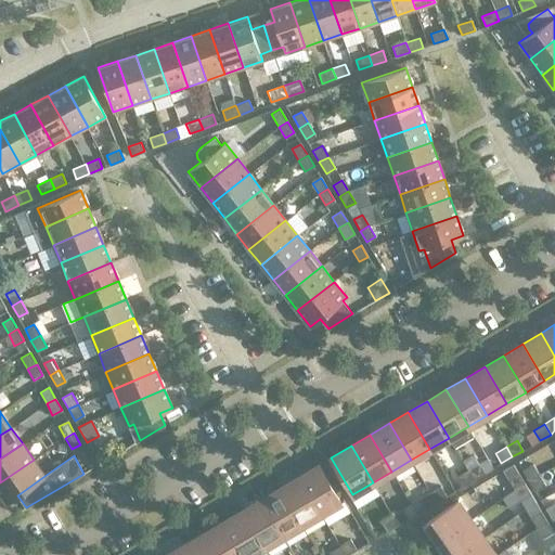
[(44,476),(34,460),(0,482),(0,493),(7,503),(17,495),(44,476)]
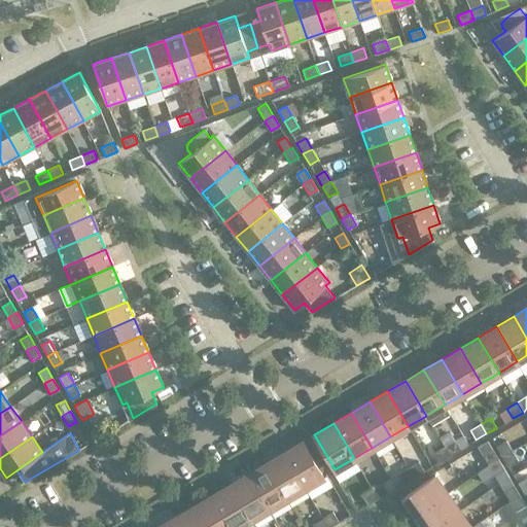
[(454,440),(444,446),(450,455),(460,449),(454,440)]
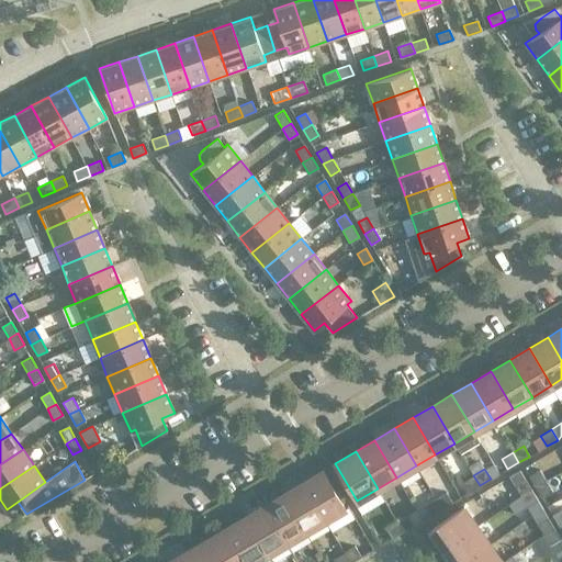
[(539,470),(529,475),(536,486),(546,480),(539,470)]
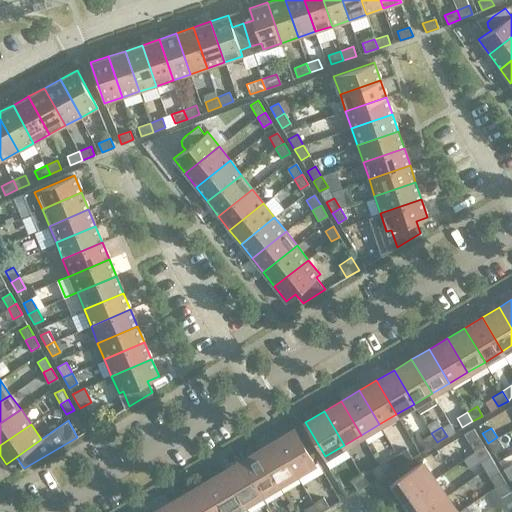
[(294,429),(276,440),(296,474),(314,463),(294,429)]
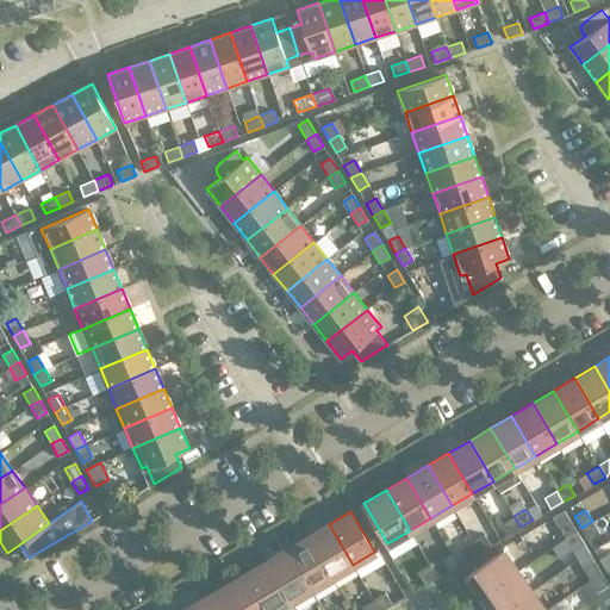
[(521,527),(514,516),(502,523),(509,534),(521,527)]
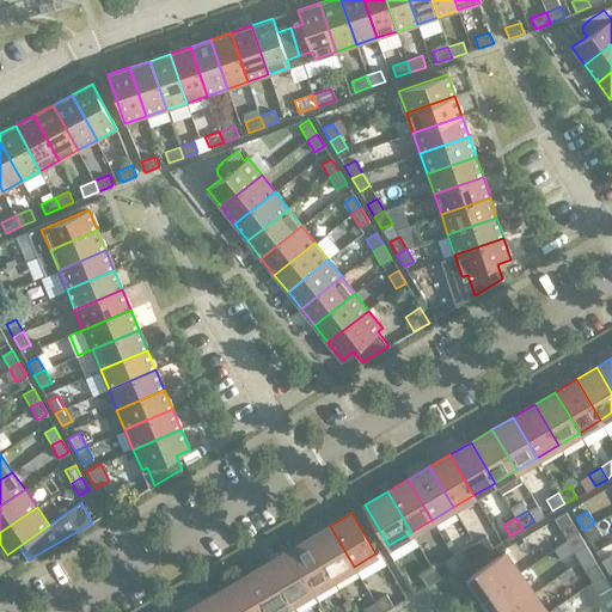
[(579,533),(571,521),(560,527),(567,539),(579,533)]
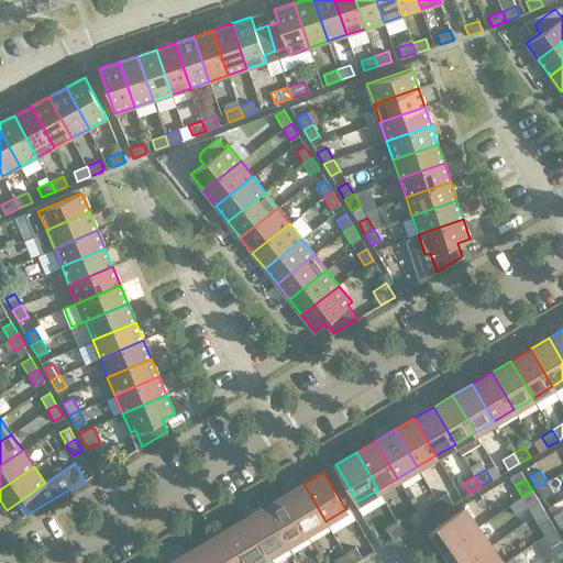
[(553,492),(547,481),(537,487),(543,498),(553,492)]
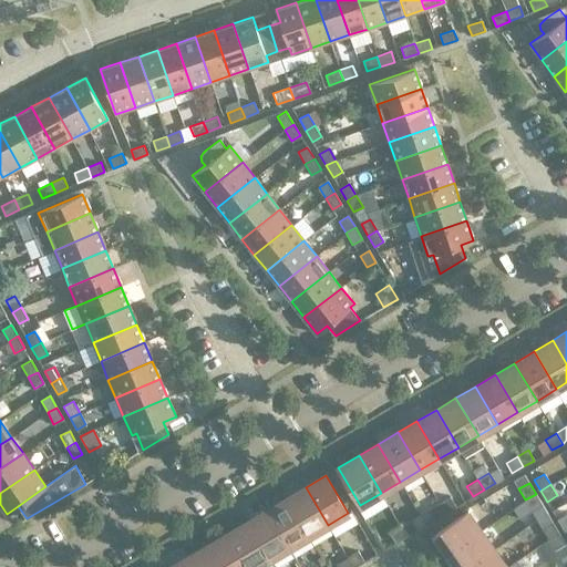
[(328,525),(306,487),(286,498),(308,536),(328,525)]
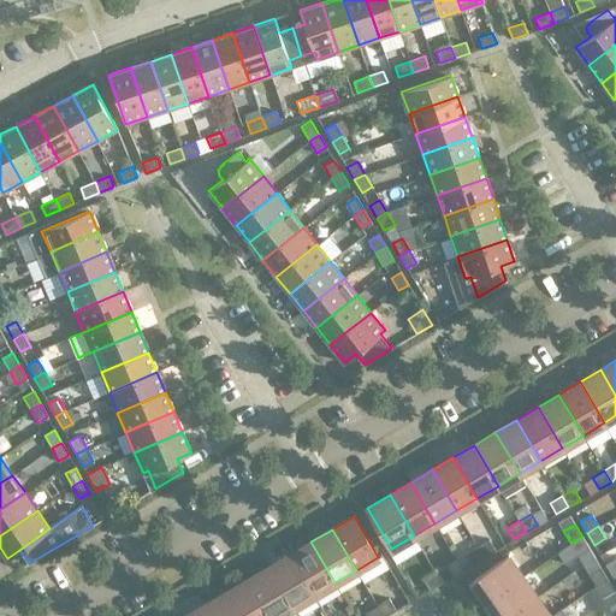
[(588,548),(582,537),(570,543),(557,552),(564,563),(588,548)]
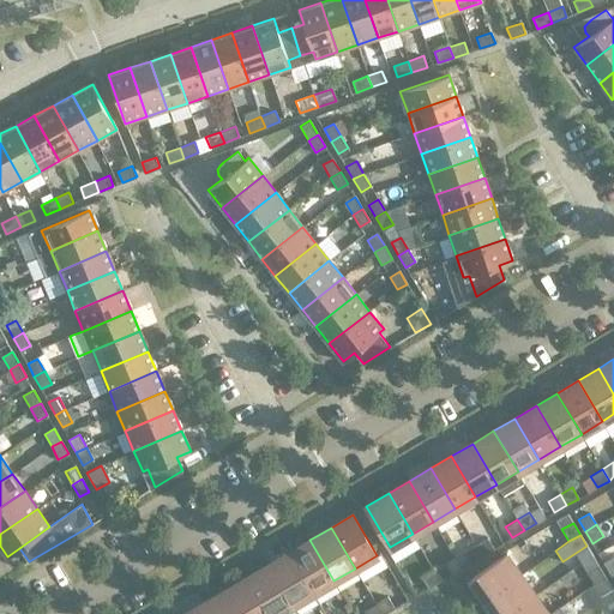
[(487,537),(475,545),(482,555),(494,548),(487,537)]
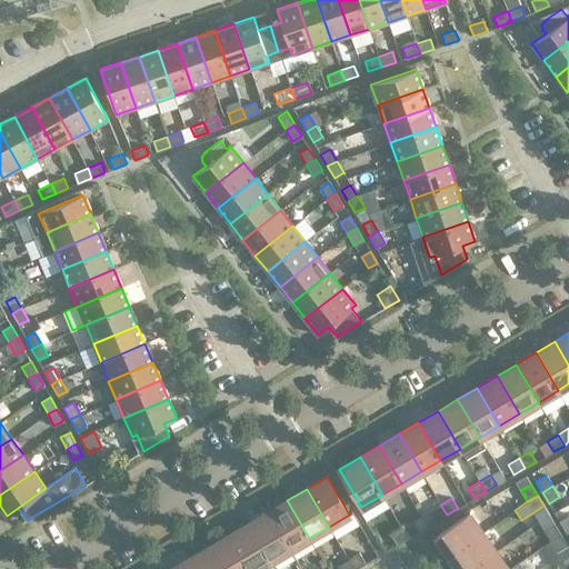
[(309,538),(287,500),(267,511),(290,550),(309,538)]
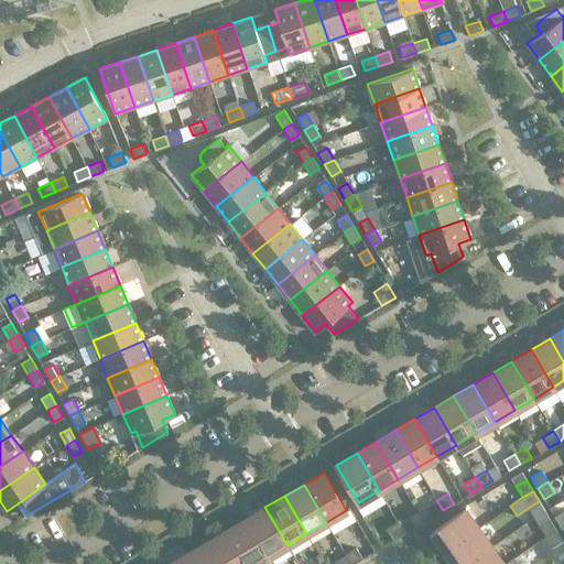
[(443,510),(436,500),(425,507),(432,517),(443,510)]
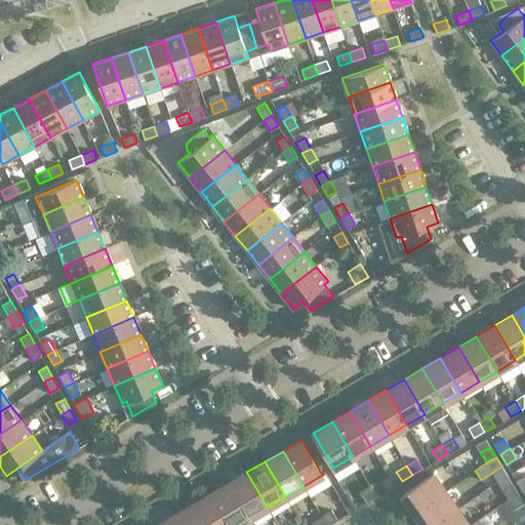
[(268,508),(246,472),(229,483),(249,518),(268,508)]
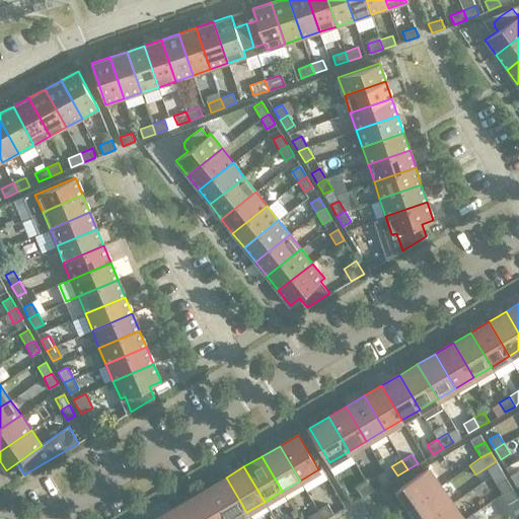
[(395,491),(408,508),(440,486),(428,467),(395,491)]
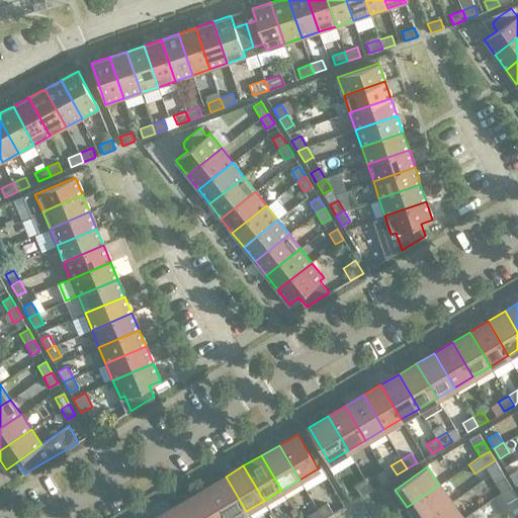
[(517,467),(509,473),(515,484),(517,482),(517,467)]
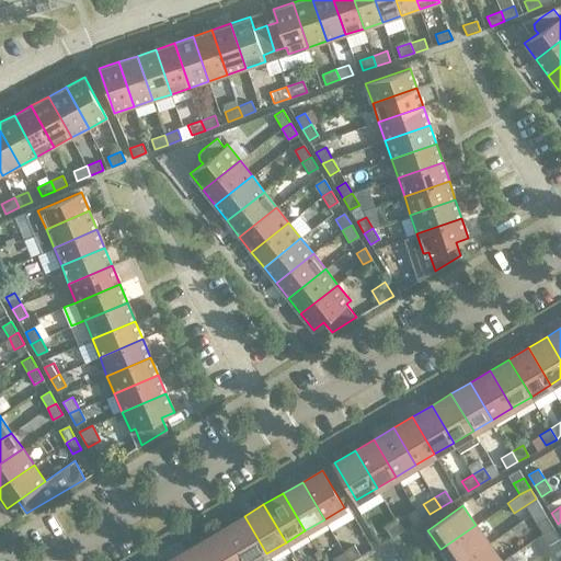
[(407,514),(396,521),(402,530),(413,524),(407,514)]
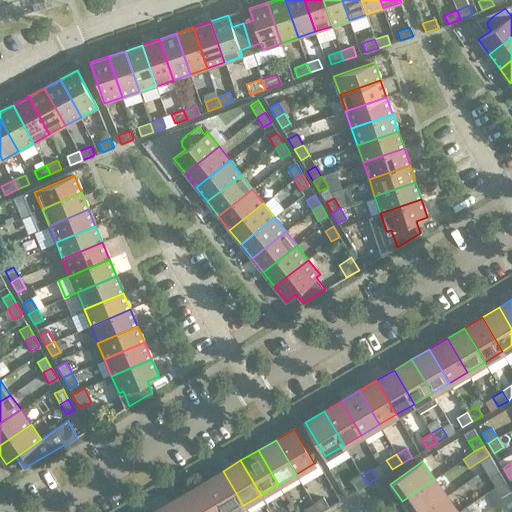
[(231,511),(243,505),(223,471),(205,481),(223,511),(231,511)]
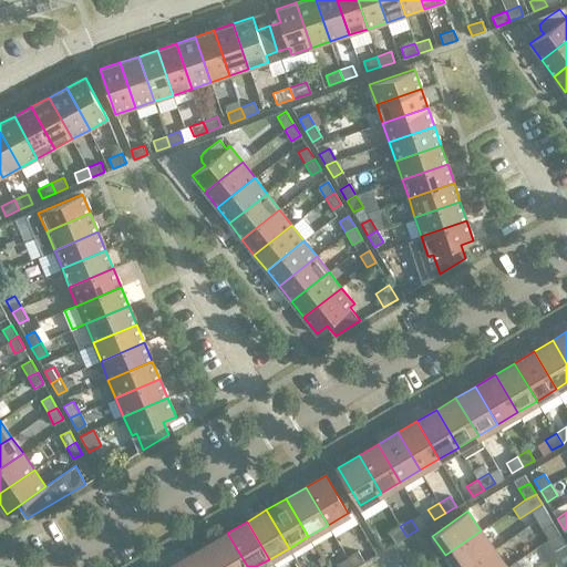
[(558,533),(553,522),(542,527),(548,538),(558,533)]
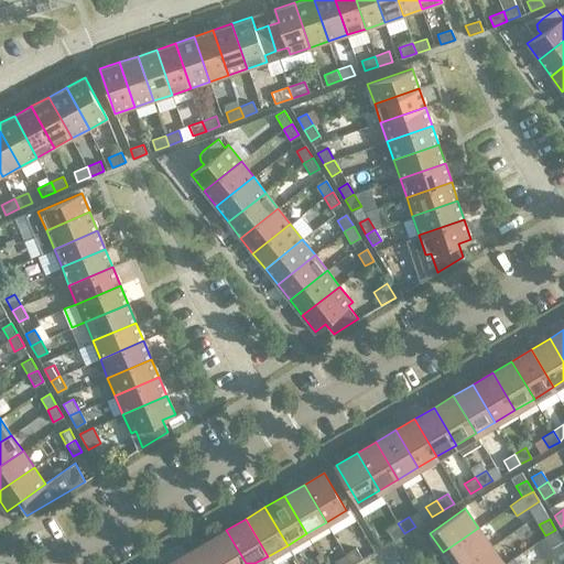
[(404,533),(398,523),(387,529),(393,540),(404,533)]
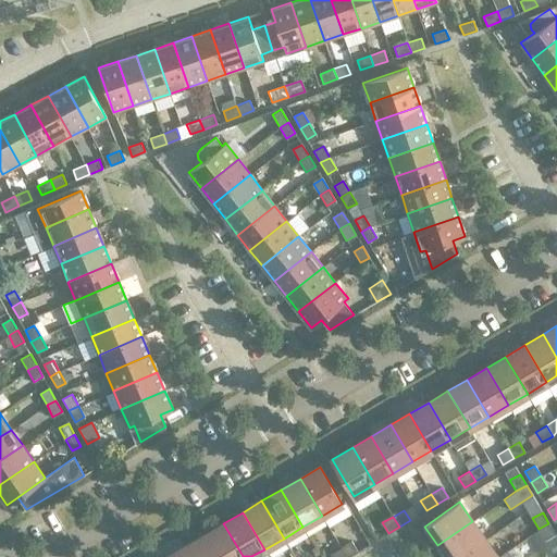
[(459,556),(485,540),(472,521),(437,545),(445,556),(459,556)]
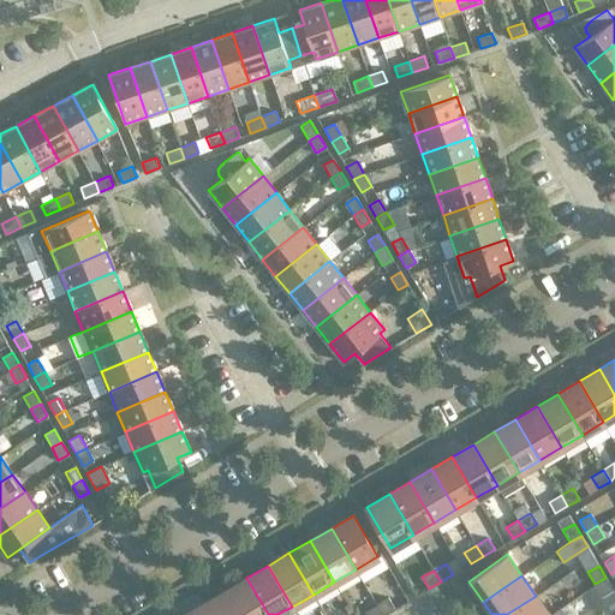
[(268,614),(246,578),(226,591),(239,614),(268,614)]
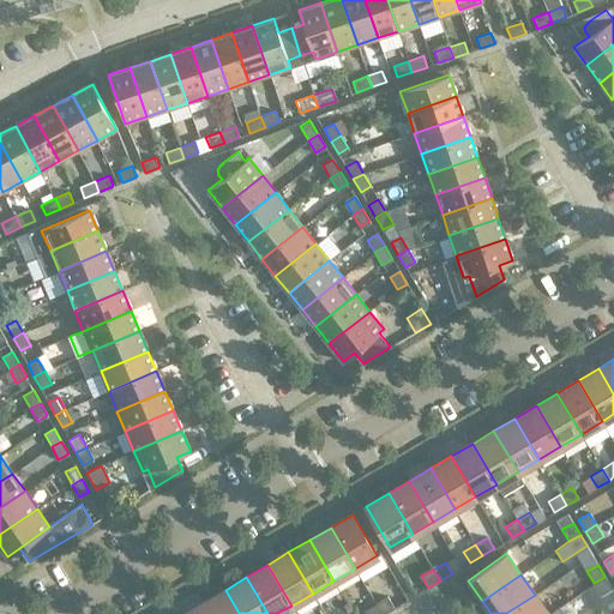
[(612,589),(605,577),(594,583),(601,595),(612,589)]
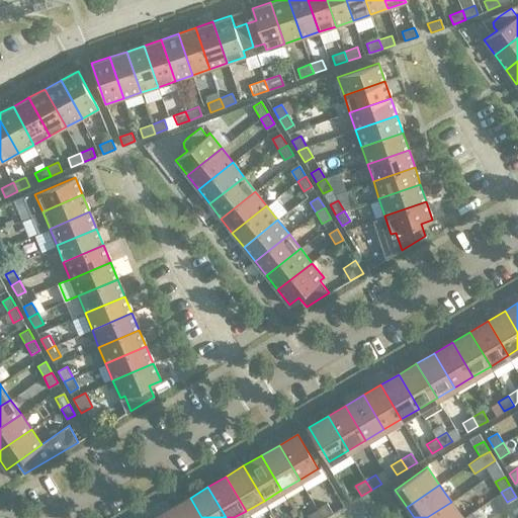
[(201,517),(190,498),(172,508),(177,517),(201,517)]
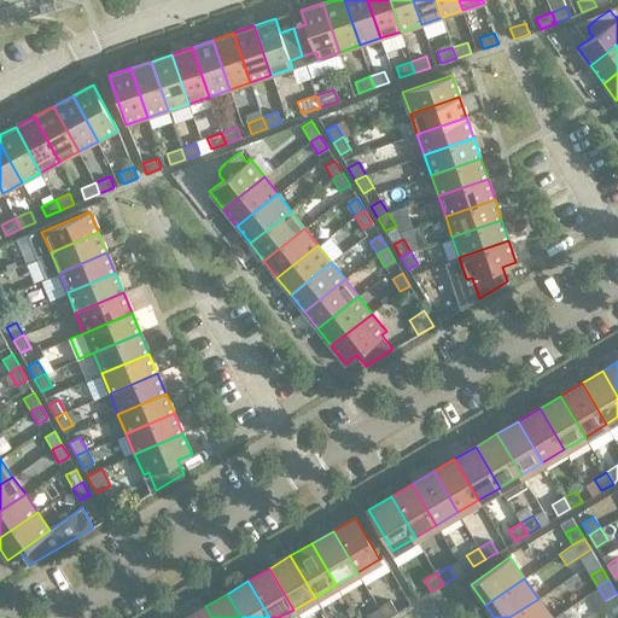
[(552,617),(538,599),(509,617),(552,617)]
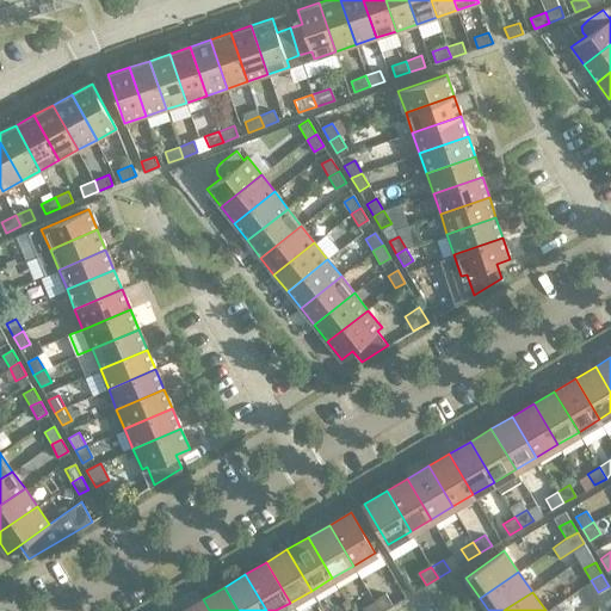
[(386,593),(374,600),(380,610),(381,610),(393,605),(386,593)]
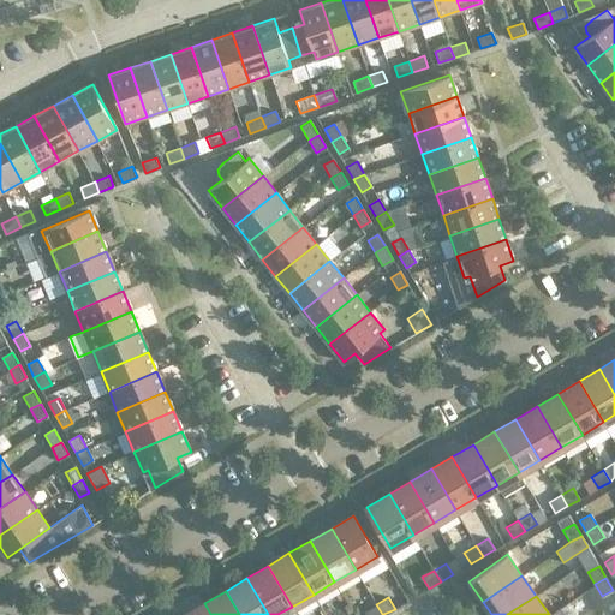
[(210,614),(204,603),(184,614),(210,614)]
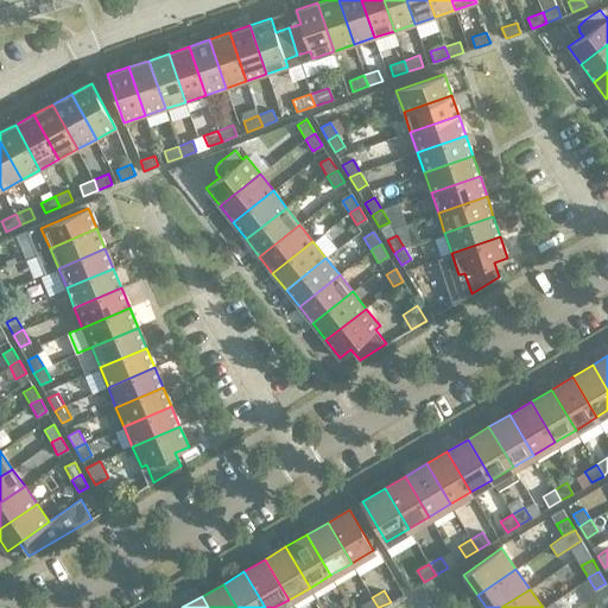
[(378,607),(372,597),(360,605),(362,607),(378,607)]
